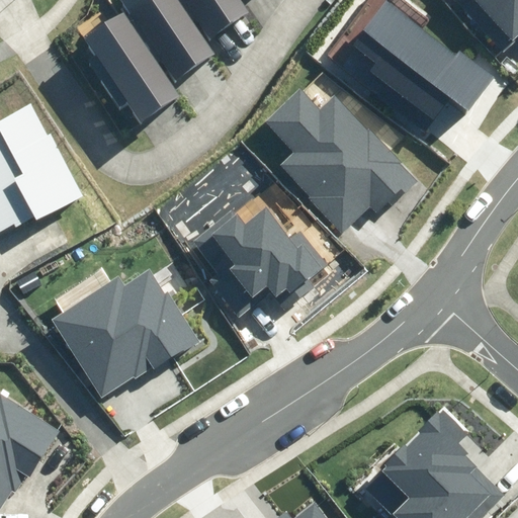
[(163,60),(176,80),(216,54),(193,21),(179,0),(122,0),(132,12),(127,14),(160,62),(163,60)]
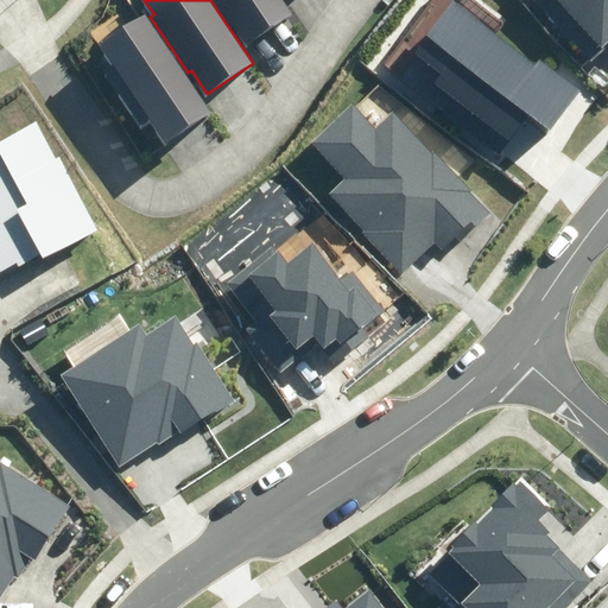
[(232,21),(247,44),(293,14),(284,0),(210,0),(227,25),(232,21)]
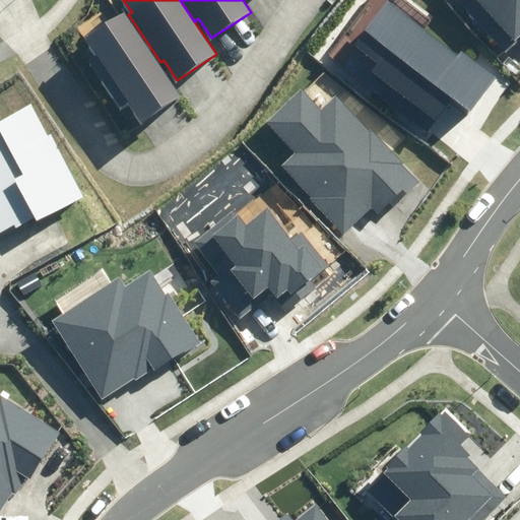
[(519,0),(459,0),(506,49),(519,35),(519,0)]
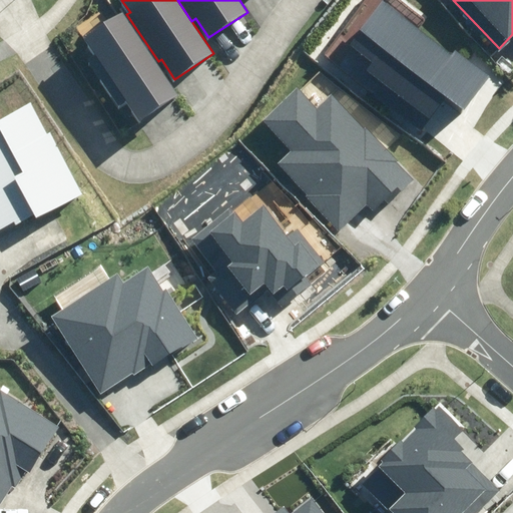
[(360,82),(424,128),(445,100),(460,111),(488,72),(458,50),(454,55),(383,3),(351,47),(374,64),(360,82)]
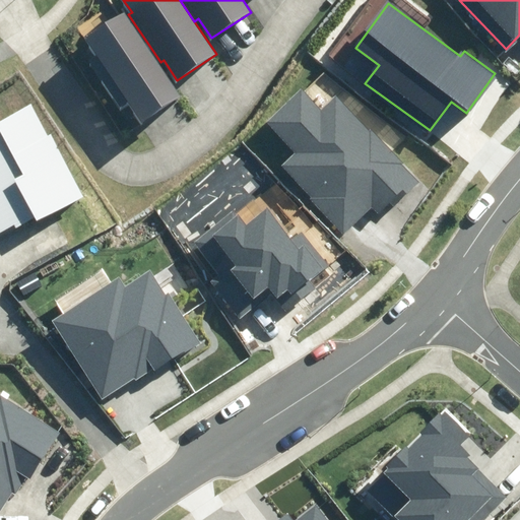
[(128,100),(141,119),(181,93),(160,62),(128,14),(126,10),(86,37),(96,51),(90,55),(123,103),(128,100)]
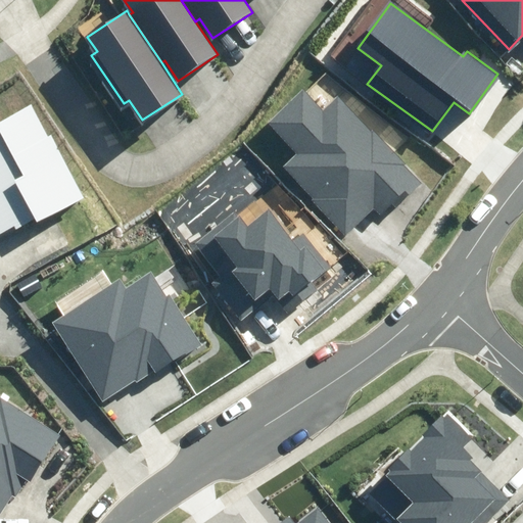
[(283,168),(346,234),(374,208),(380,216),(393,204),(396,207),(422,184),(338,96),(324,110),(302,89),(269,121),(298,152),(283,168)]
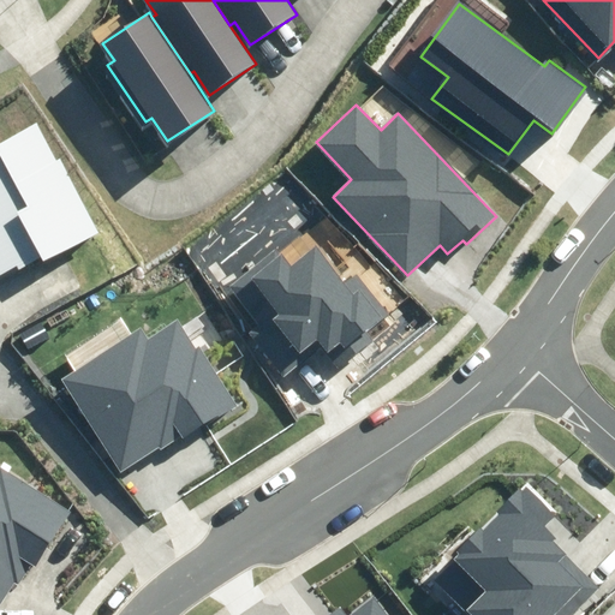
[(0,274),(18,266),(21,269),(41,258),(43,262),(101,231),(60,157),(57,160),(36,124),(0,143),(0,274)]
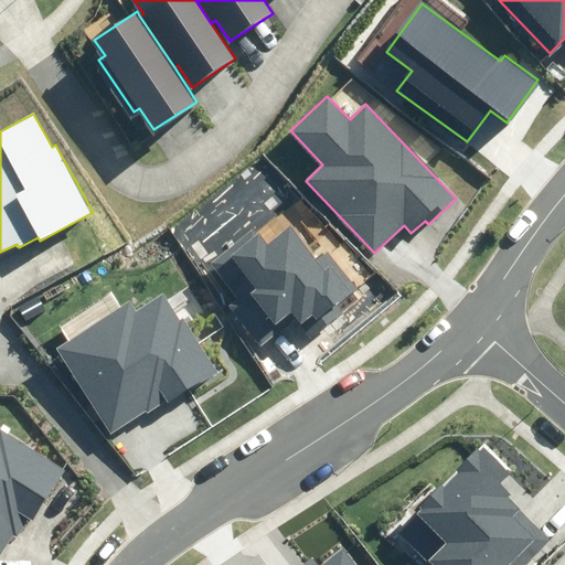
[(233,310),(262,347),(296,319),(300,324),(312,315),(317,320),(356,288),(327,252),(317,260),(290,227),(268,245),(255,227),(210,264),(242,304),(233,310)]
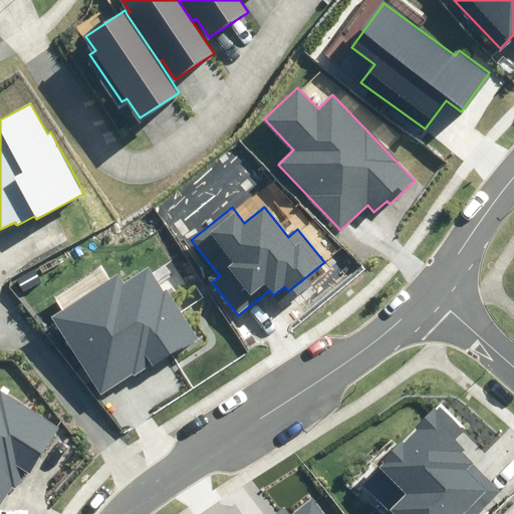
[(51,315),(102,396),(152,364),(154,367),(198,339),(166,288),(162,291),(147,268),(122,283),(116,274),(51,315)]
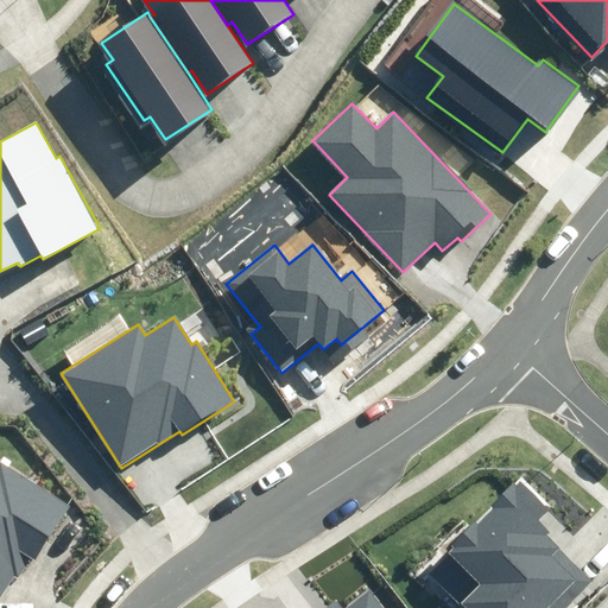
[(0,596),(14,575),(19,577),(30,559),(33,562),(69,507),(0,463),(0,596)]
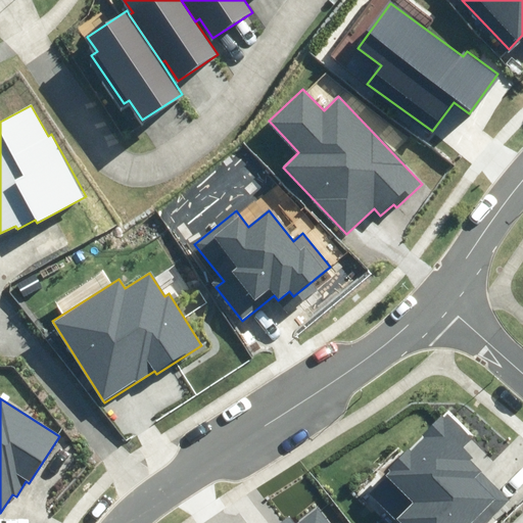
[(368,492),(398,522),(485,522),(509,498),(471,462),(476,458),(464,445),(471,437),(446,413),(368,492)]
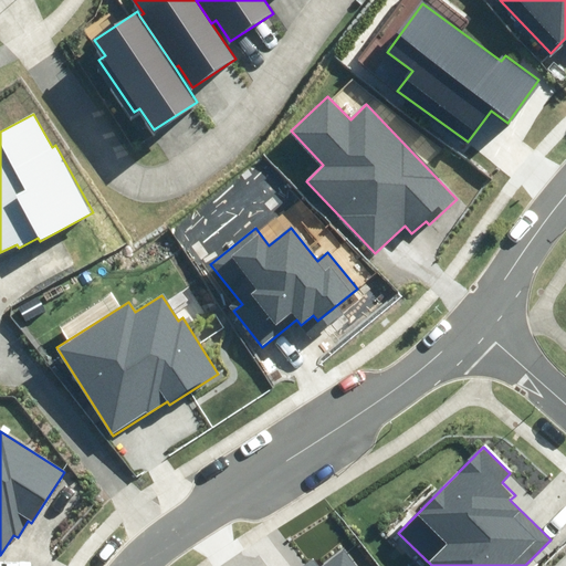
[(356,565),(344,549),(321,565),(317,565),(312,558),(302,565),(356,565)]
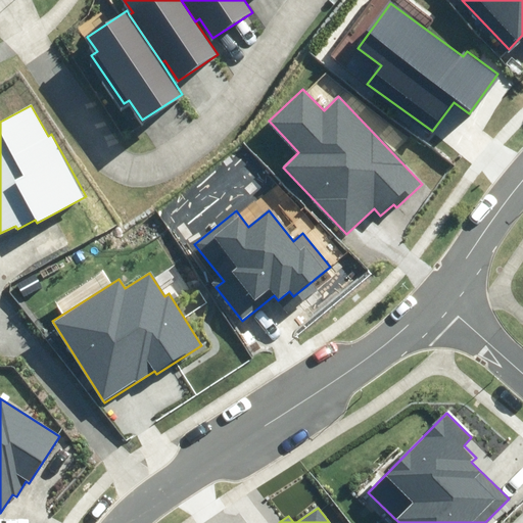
All buildings are outlined.
